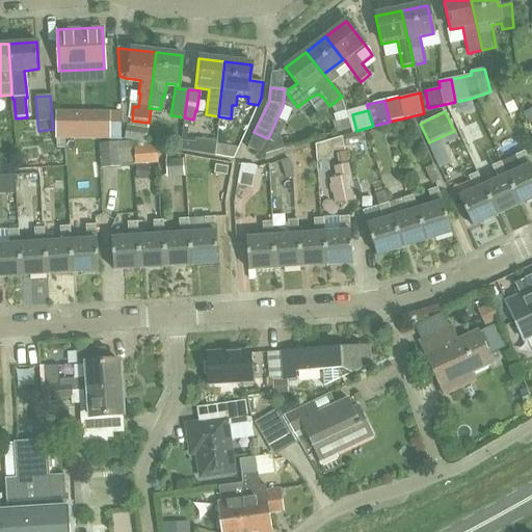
[(108,138),(108,113),(56,112),(56,137),(108,138)]
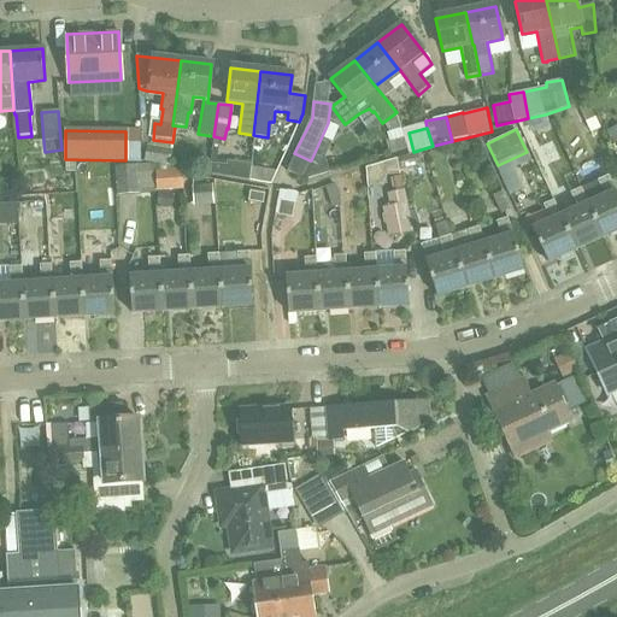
[(147,146),(145,162),(169,166),(172,150),(147,146)]
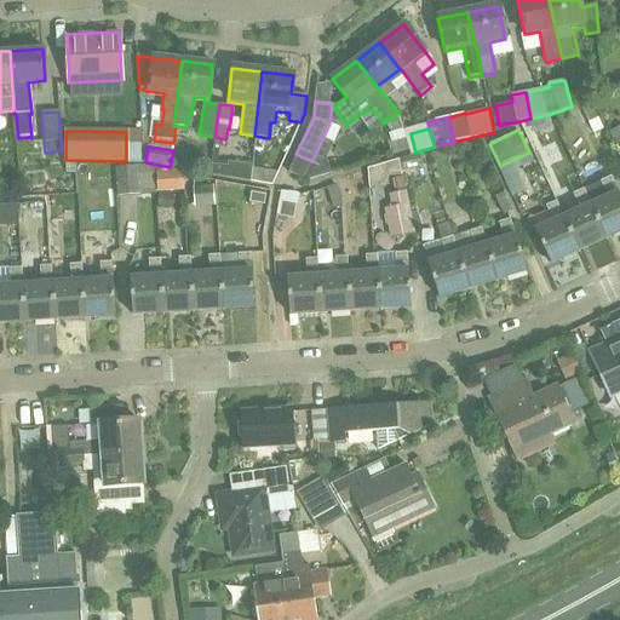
[(311,161),(296,154),(287,173),(302,181),(311,161)]
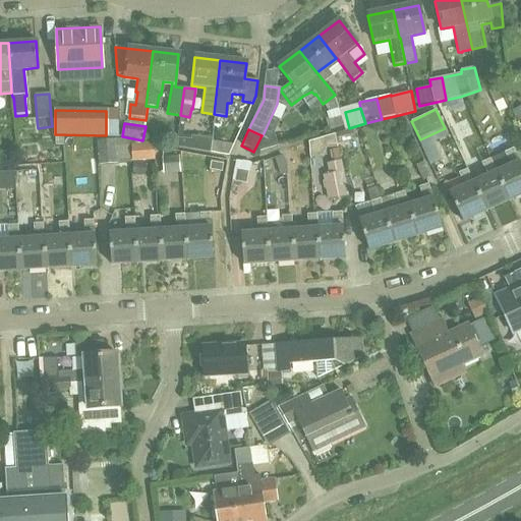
[(354,151),(356,146),(352,129),(336,134),(339,142),(337,143),(340,154),(354,151)]
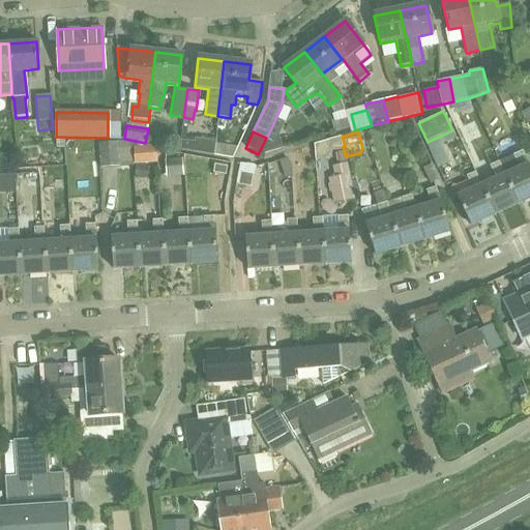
[(45,182),(66,180),(64,140),(54,141),(56,172),(45,173),(45,182)]
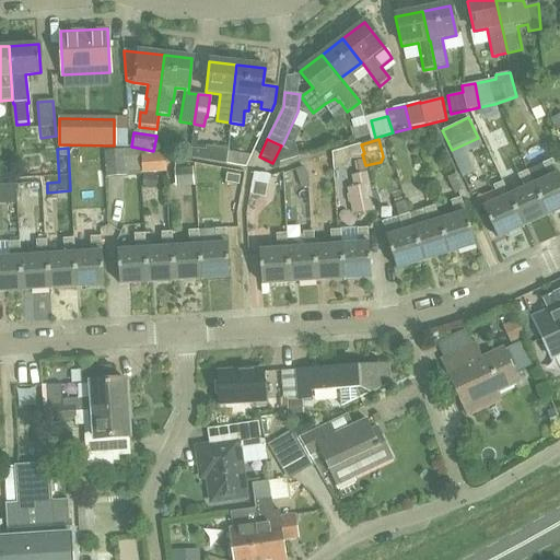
[(228,164),(229,151),(229,149),(218,148),(218,151),(191,148),(190,159),(228,164)]
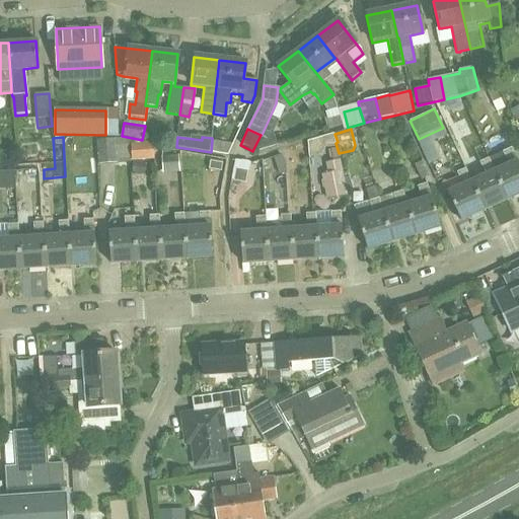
[(508,200),(495,171),(490,158),(486,160),(475,137),(467,140),(477,163),(479,162),(486,175),(471,182),(485,211),(508,200)]
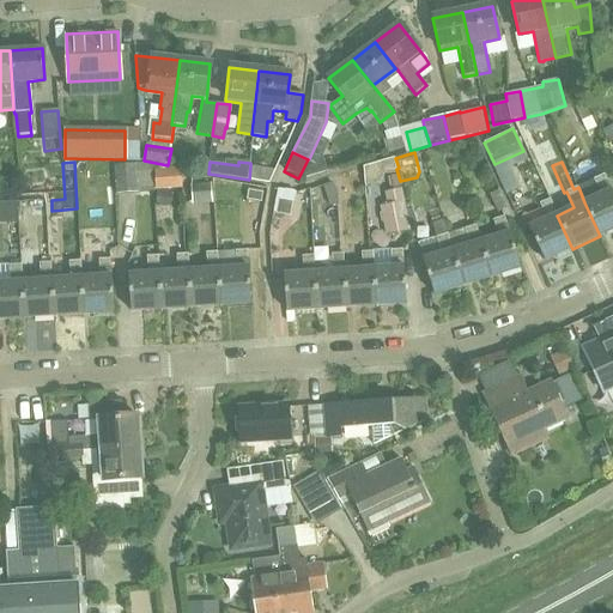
[(117,194),(139,193),(137,164),(115,167),(117,194)]
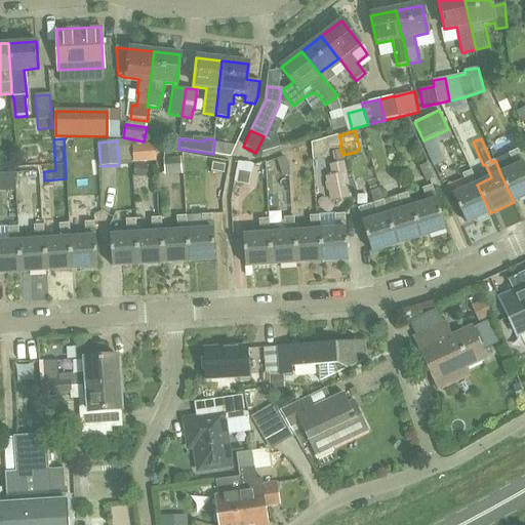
[(214,142),(213,154),(231,157),(236,146),(214,142)]
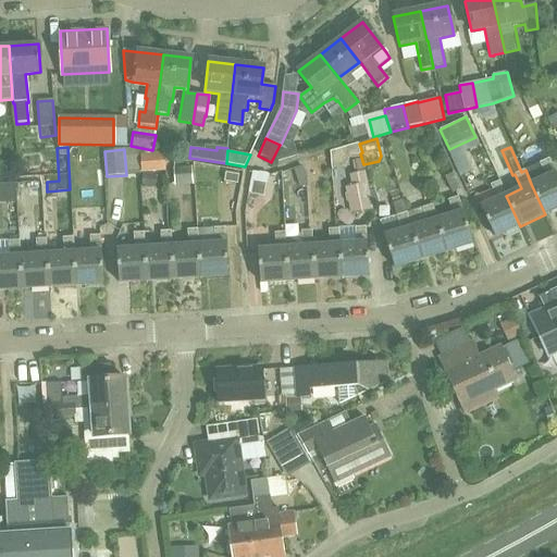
[(140,156),(141,173),(168,171),(166,155),(140,156)]
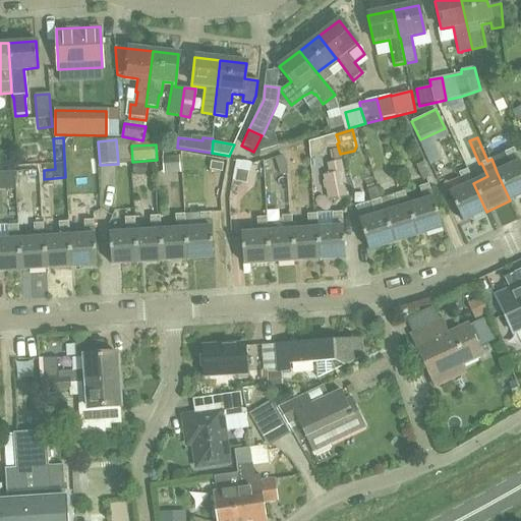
[(510,166),(497,172),(510,200),(520,194),(520,167),(513,149),(504,153),(510,166)]
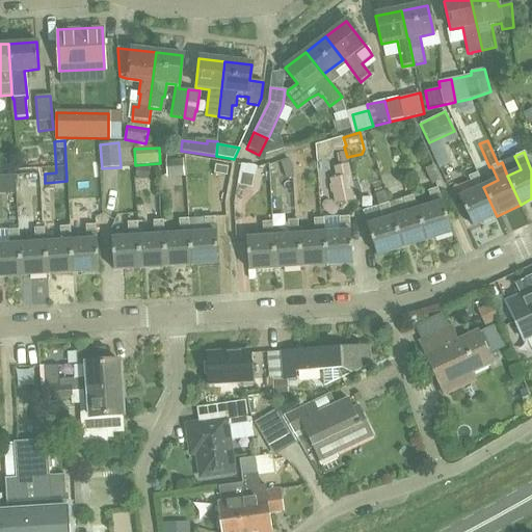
[(185,177),(184,161),(165,162),(167,178),(185,177)]
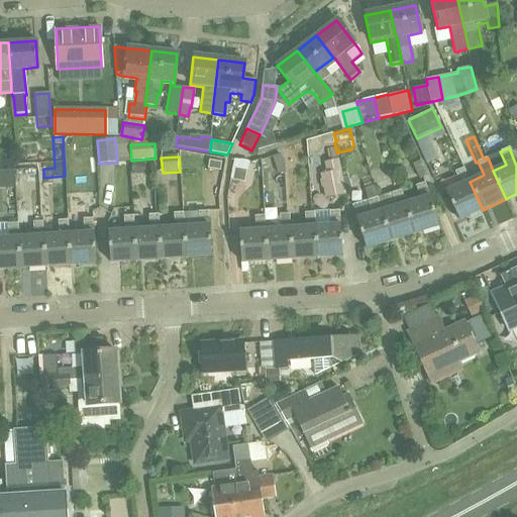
[(428,175),(420,160),(412,165),(420,179),(428,175)]
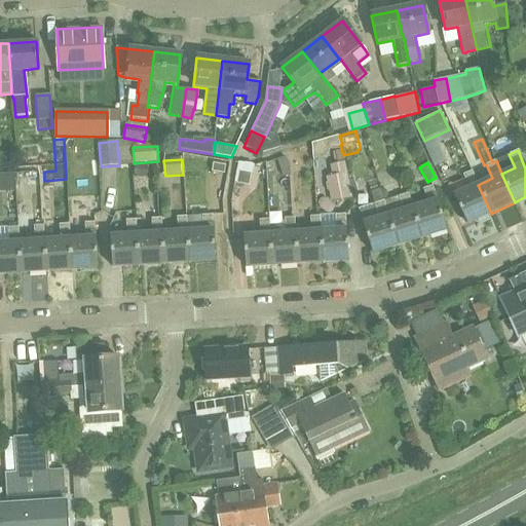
[(491,214),(478,185),(472,172),(462,176),(467,188),(453,195),(466,225),(491,214)]
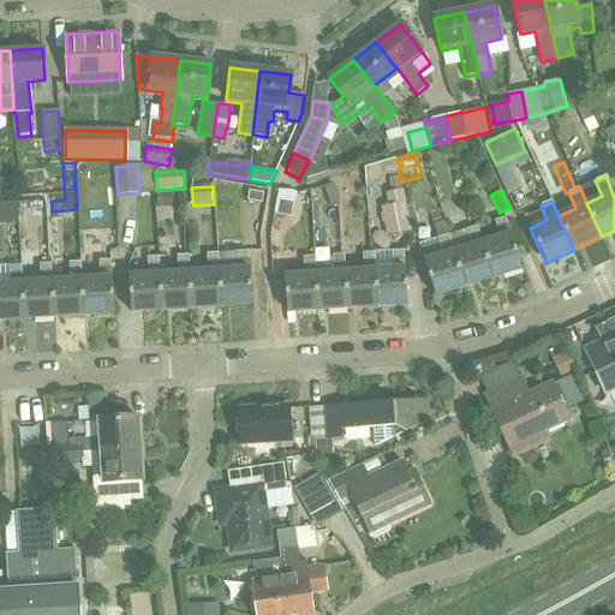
[(412,232),(411,226),(407,212),(406,202),(381,207),(388,237),(412,232)]
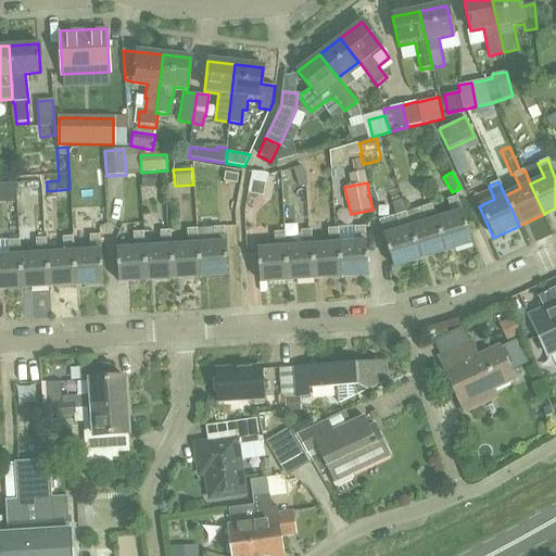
[(26,197),(39,196),(39,186),(25,187),(26,197)]
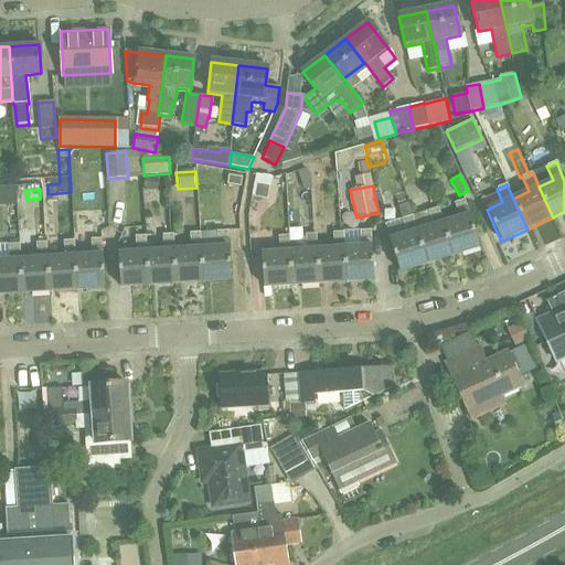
[(374,194),(377,208),(385,205),(381,192),(374,194)]
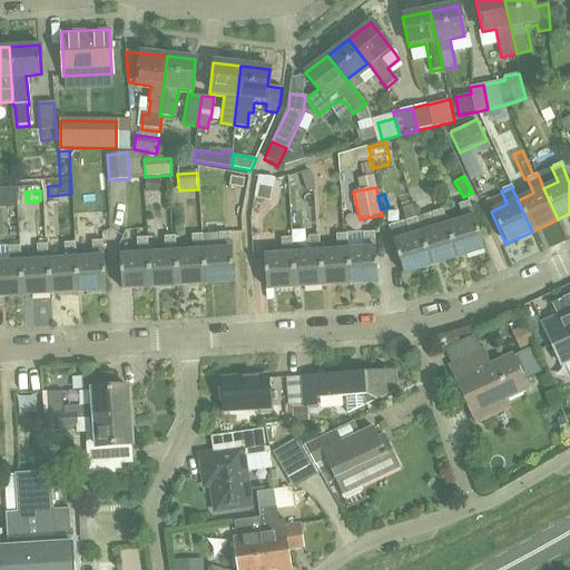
[(449,224),(459,257),(484,249),(469,202),(459,205),(463,219),(449,224)]
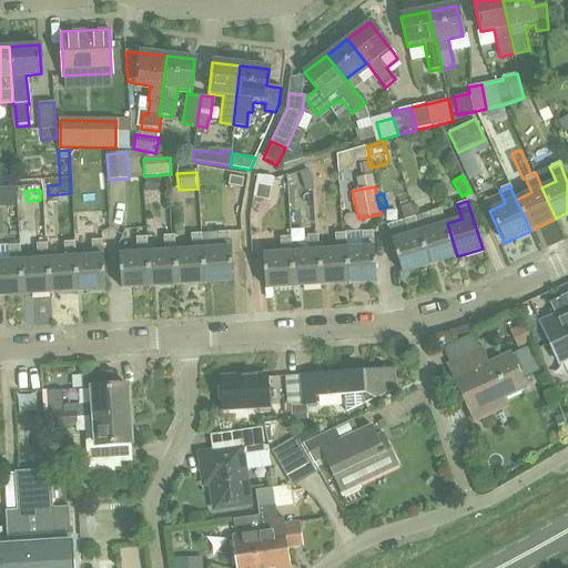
[(429,265),(419,232),(411,204),(401,208),(409,235),(392,241),(402,273),(429,265)]
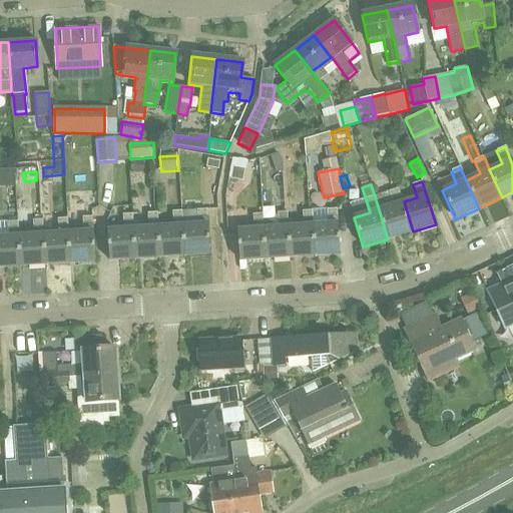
[(393,205),(379,209),(388,239),(413,231),(404,201),(399,187),(389,191),(393,205)]
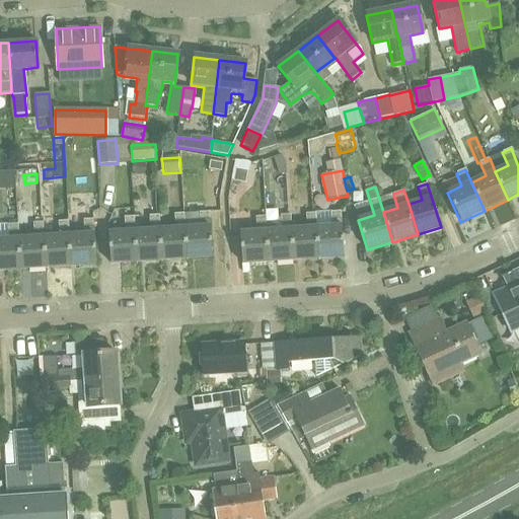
[(316,227),(319,257),(344,255),(340,211),(330,212),(331,226),(316,227)]
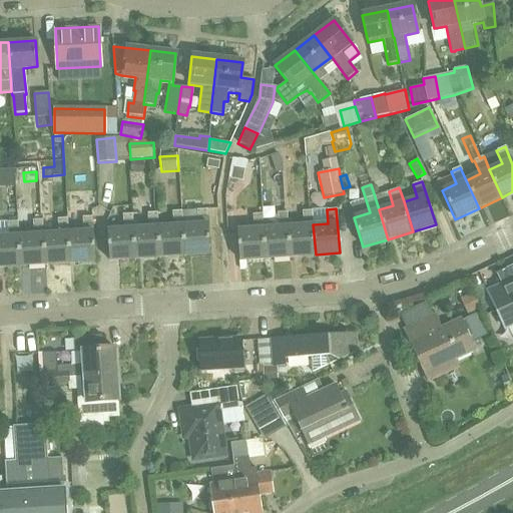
[(198,224),(183,225),(186,255),(211,253),(208,209),(197,210),(198,224)]
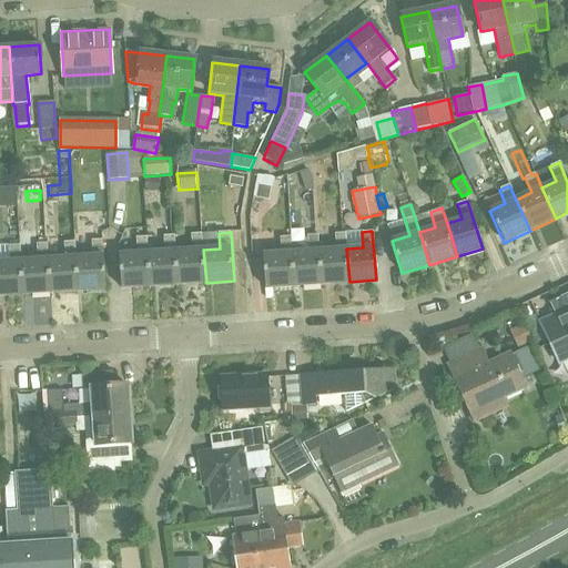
[(350,282),(346,249),(345,233),(335,233),(336,250),(320,251),(322,284),(350,282)]
